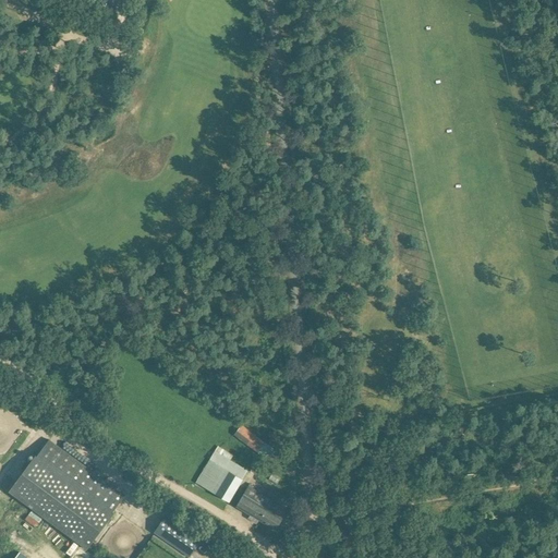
[(40,0),(37,10),(45,13),(50,0),(40,0)]
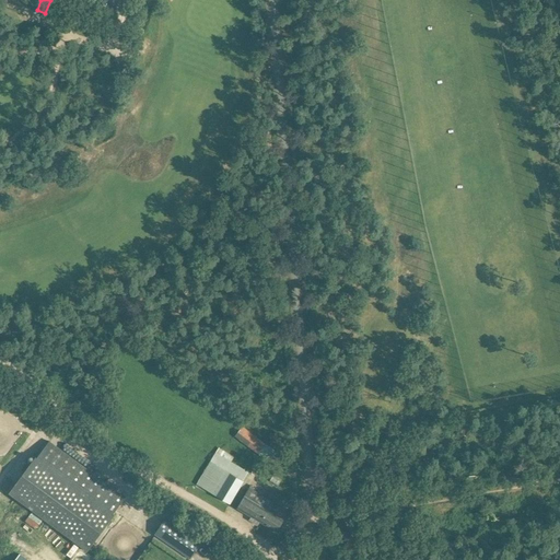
[(243,427),(234,438),(269,463),(272,458),(280,464),(284,457),(243,427)]
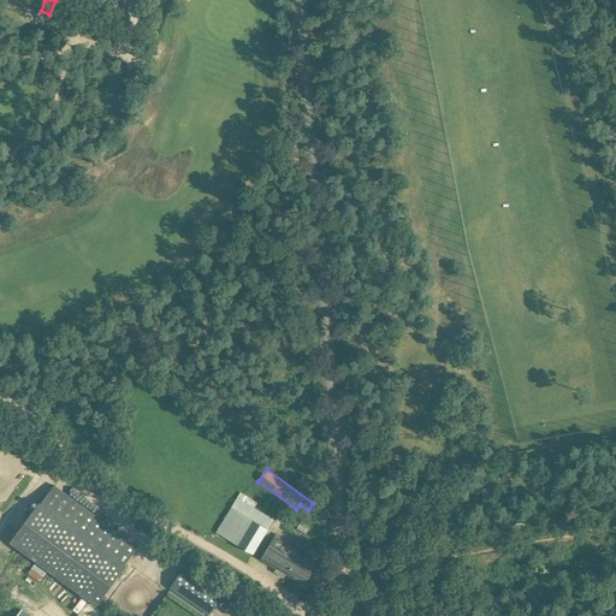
[(297,478),(298,490),(308,489),(307,477),(297,478)]
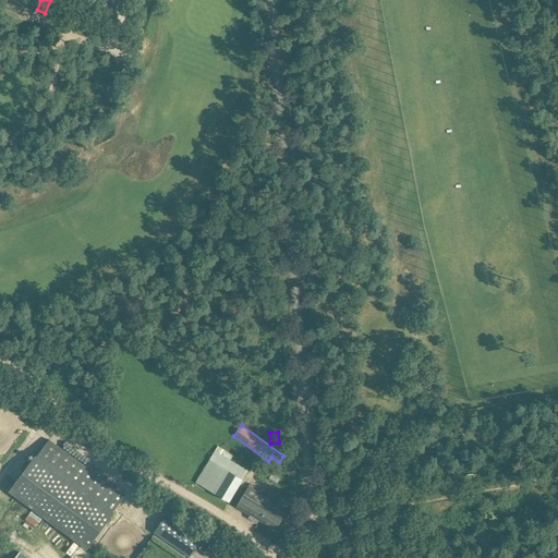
[(49,440),(37,457),(112,512),(124,496),(49,440)]
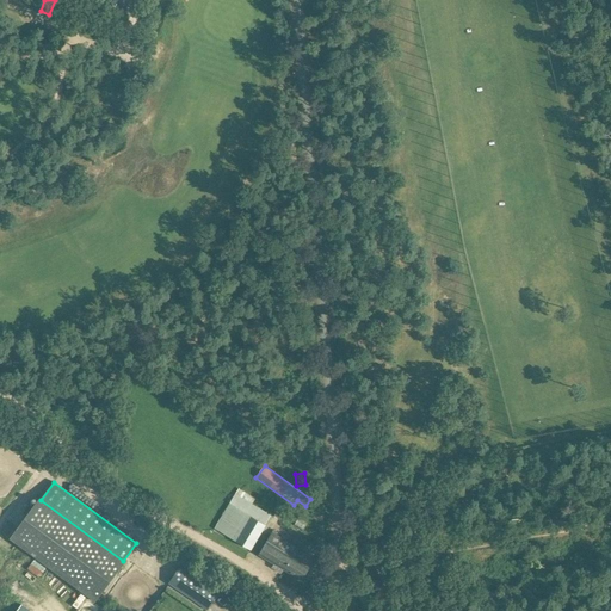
[(239,489),(221,518),(215,529),(251,550),(271,516),(252,505),(255,499),(239,489)]
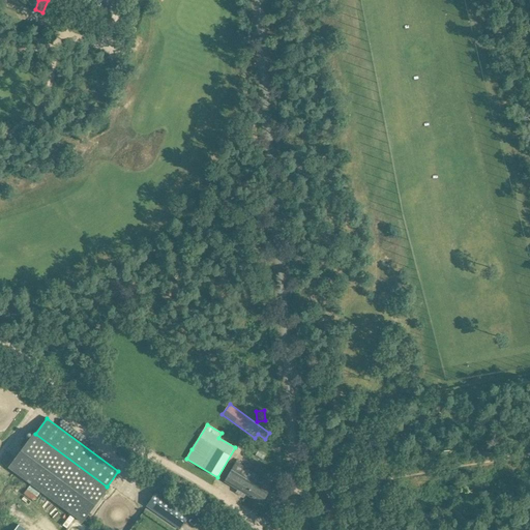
[(107,487),(35,434),(34,433),(8,467),(83,522),(108,488),(107,487)]
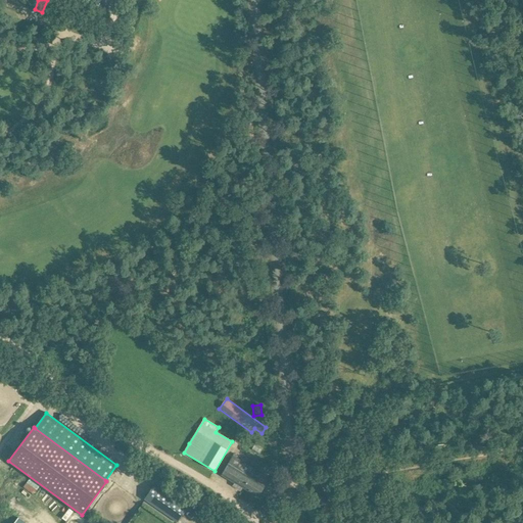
[(233,456),(227,466),(222,475),(257,496),(265,485),(257,482),(257,481),(253,478),(257,471),(233,456)]
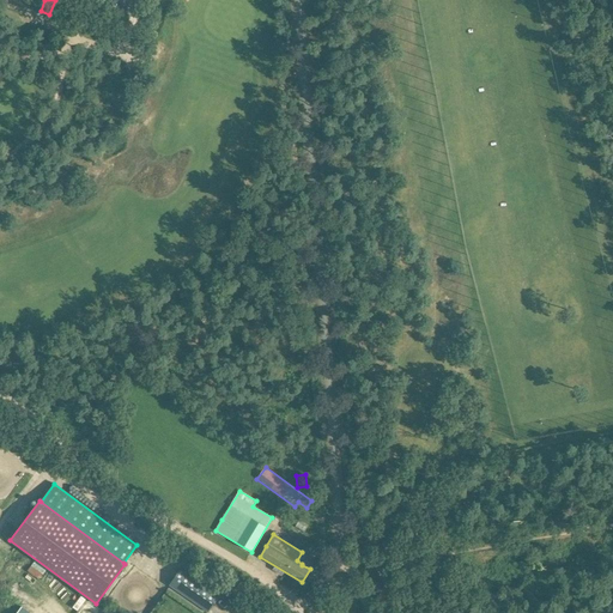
[(182,566),(175,577),(170,583),(210,611),(220,594),(182,566)]
